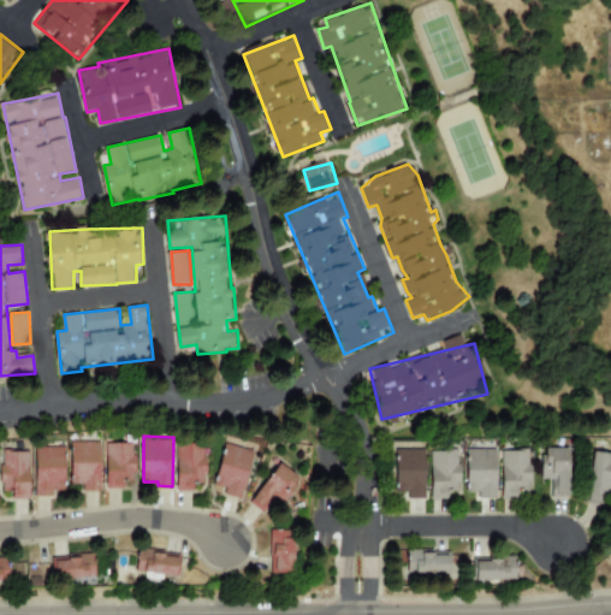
[(102,441),(72,441),(71,483),(84,483),(84,490),(101,490),(102,441)]
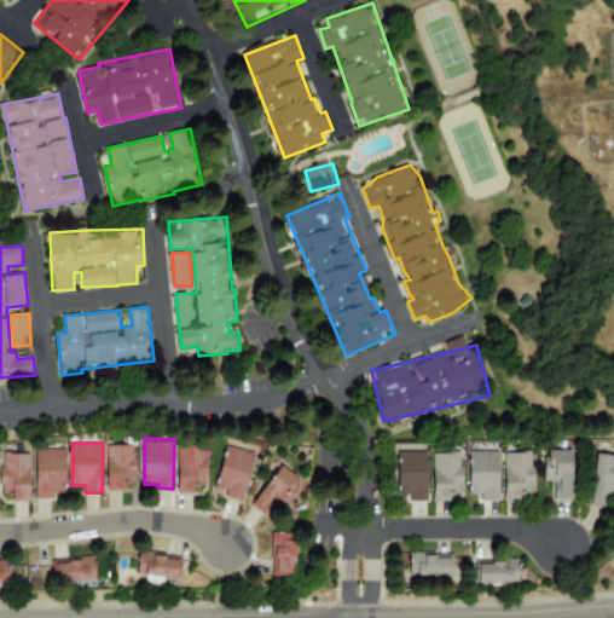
[(108,489),(126,489),(126,480),(138,480),(138,444),(108,444),(108,489)]
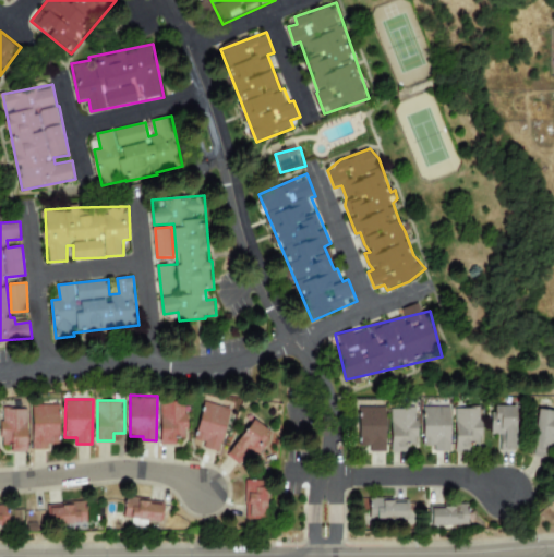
[(231,407),(204,400),(196,439),(205,442),(204,447),(221,450),(231,407)]
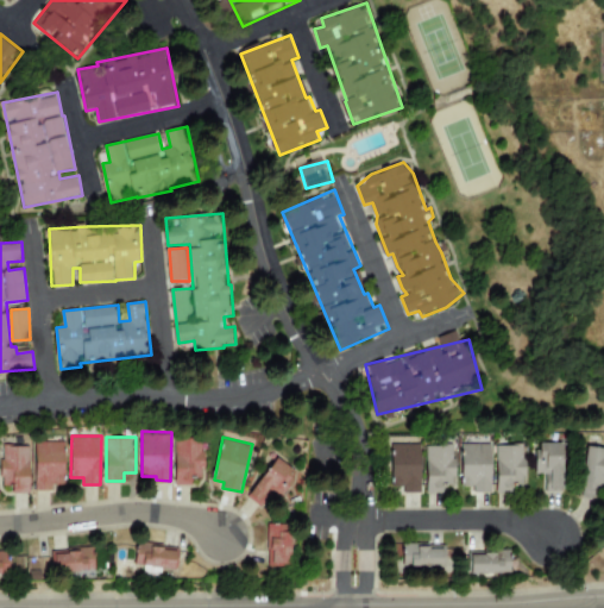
[(206,475),(207,438),(177,438),(176,483),(194,484),(194,475),(206,475)]
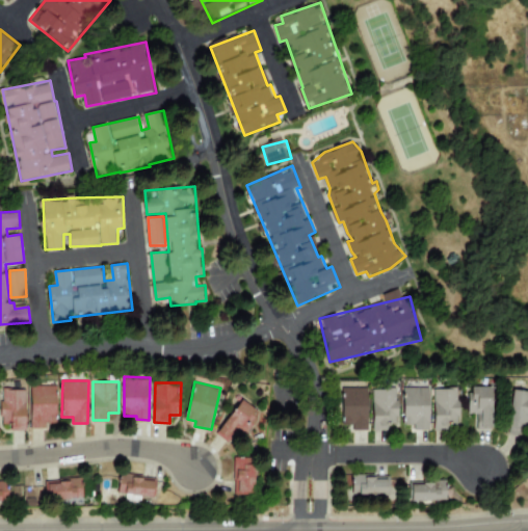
[(57,385),(31,386),(32,428),(47,428),(47,423),(58,422),(57,385)]
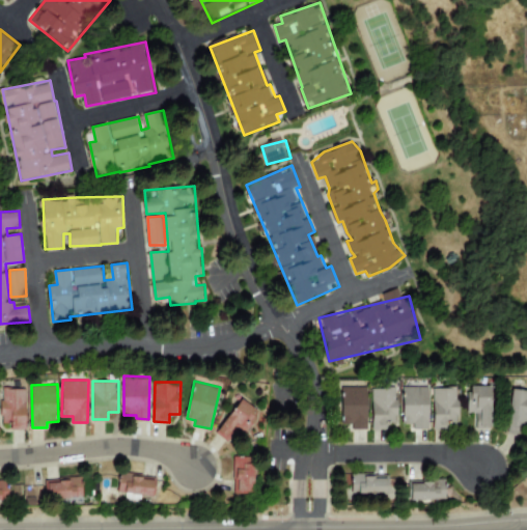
[(492,385),(469,386),(470,412),(477,412),(477,428),(493,428),(492,385)]
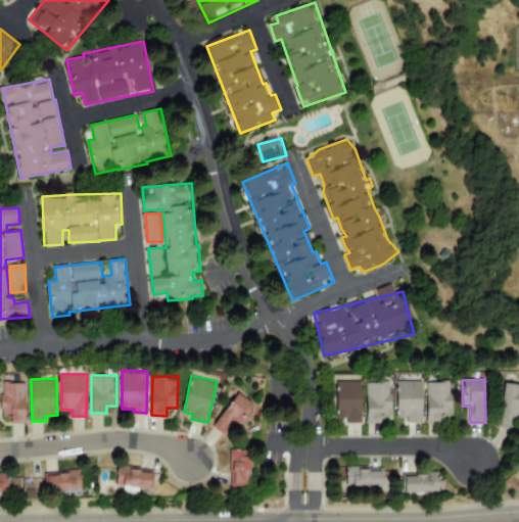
[(363,380),(337,381),(338,421),(364,421),(363,380)]
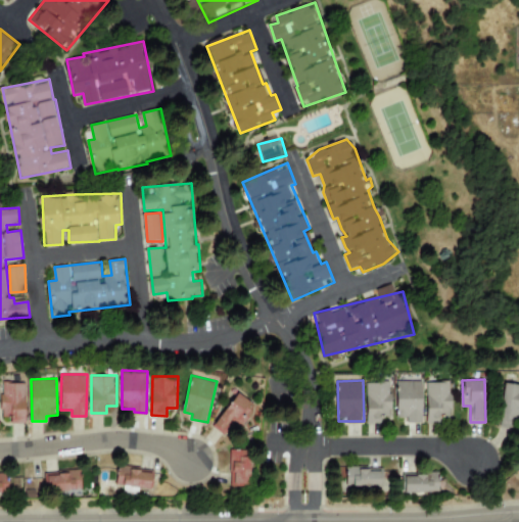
[(423,422),(423,380),(397,380),(398,417),(409,417),(409,422),(423,422)]
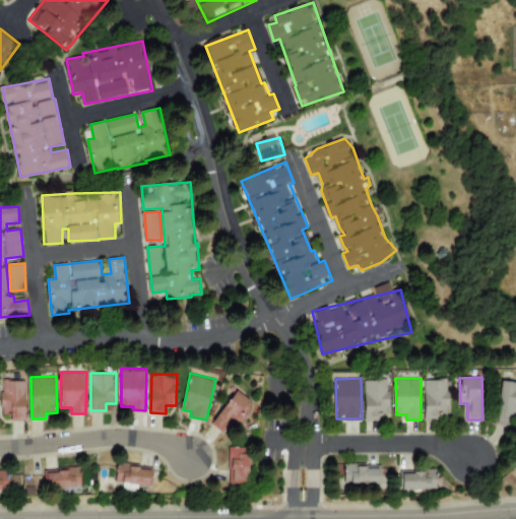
[(366,379),(366,420),(380,420),(380,413),(389,413),(389,380),(366,379)]
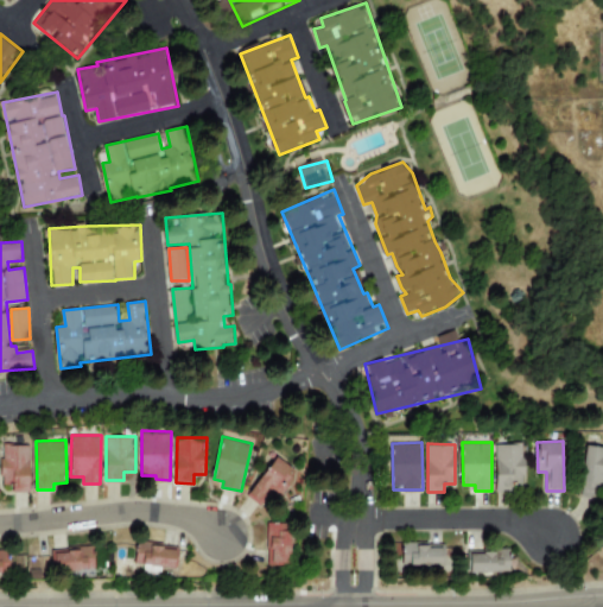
[(496,444),(497,491),(514,491),(514,482),(525,482),(524,443),(496,444)]
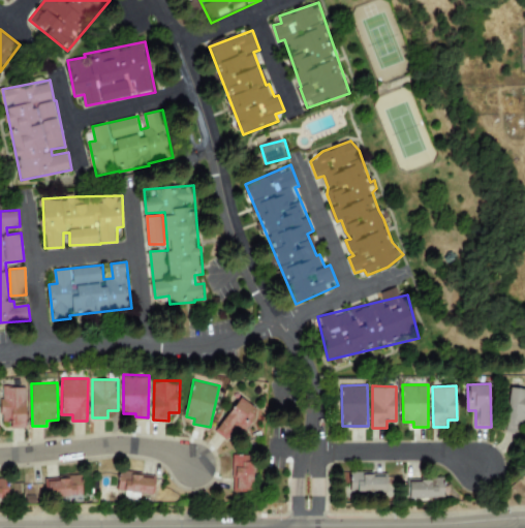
[(27,386),(3,386),(2,421),(12,422),(12,427),(27,428),(27,386)]
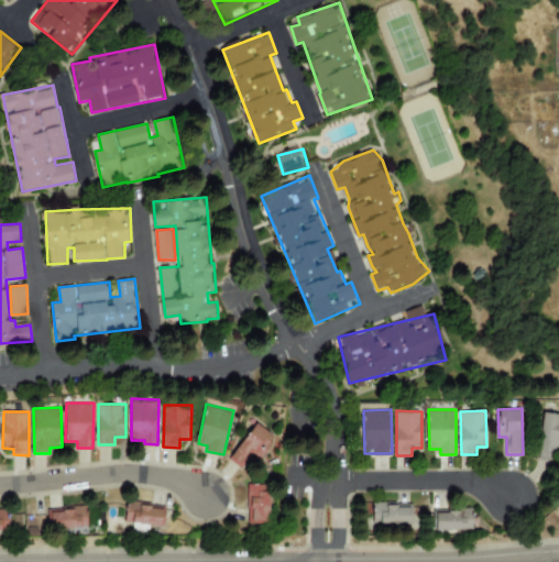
[(558,412),(543,411),(538,455),(558,458),(558,412)]
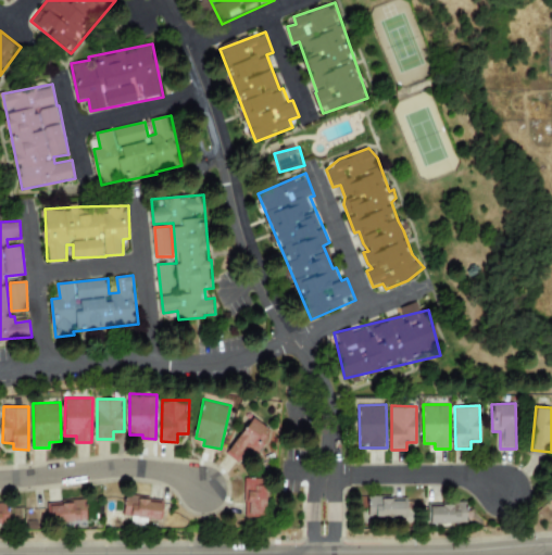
[(259,453),(272,428),(250,416),(229,455),(240,461),(248,448),(259,453)]
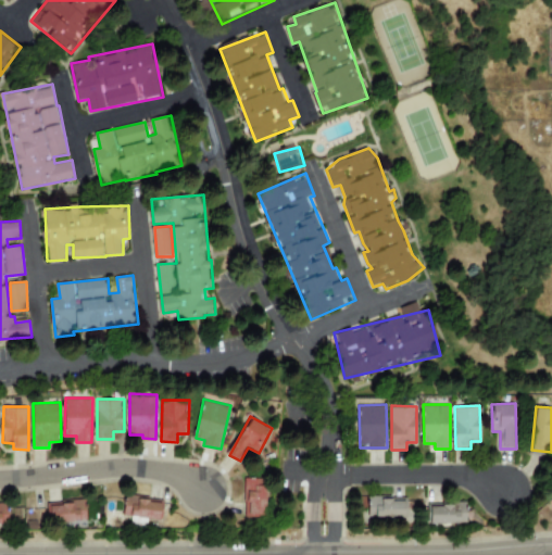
[(247,514),(267,514),(267,478),(248,478),(247,514)]
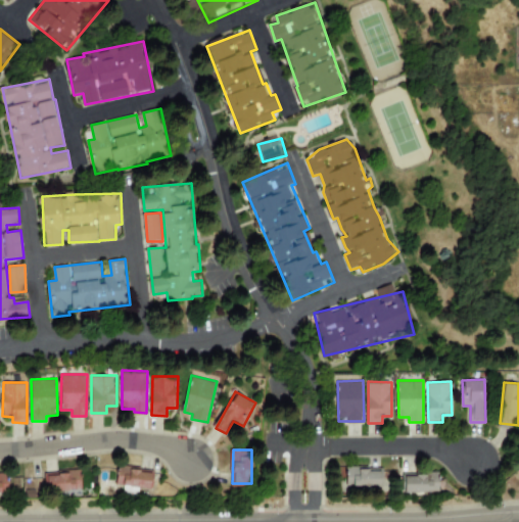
[(119,466),(118,484),(151,487),(153,469),(119,466)]
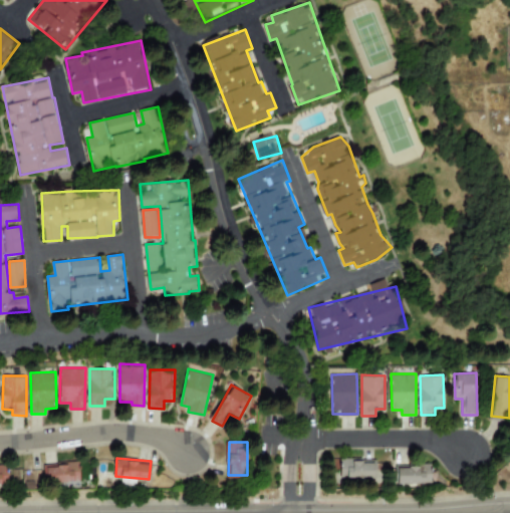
[(341,478),(375,477),(375,458),(341,458),(341,478)]
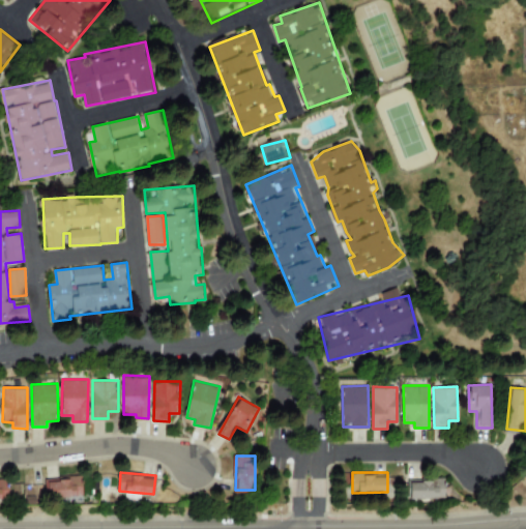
[(48,477),(49,500),(84,500),(84,476),(48,477)]
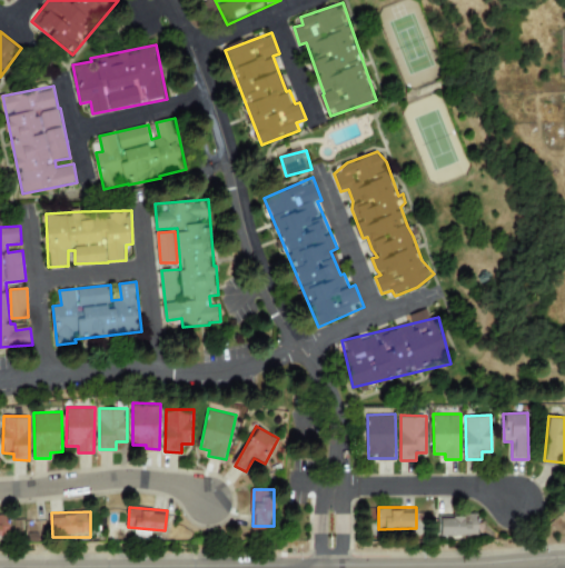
[(0,515),(0,536),(10,536),(10,515),(0,515)]
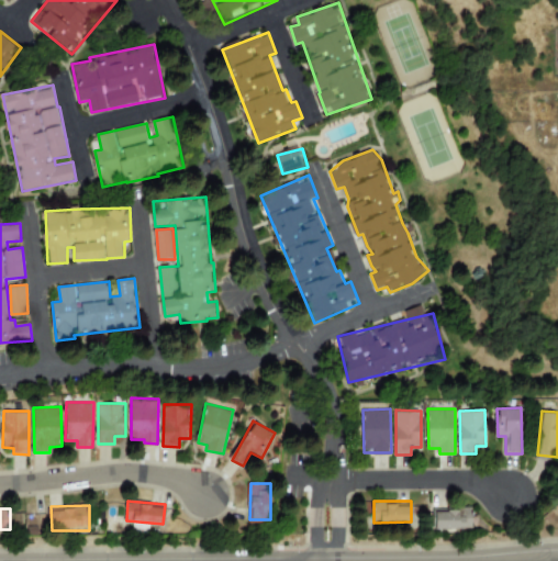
[(472,528),(473,508),(435,508),(435,527),(472,528)]
